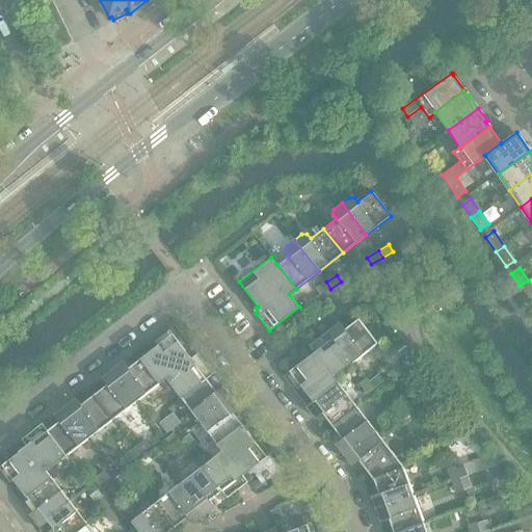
[(531,296),(531,285),(528,281),(520,286),(529,299),(531,296)]
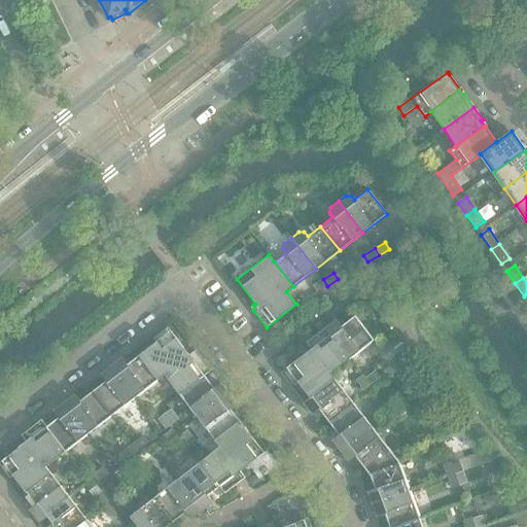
[(316,292),(327,286),(323,279),(312,286),(316,292)]
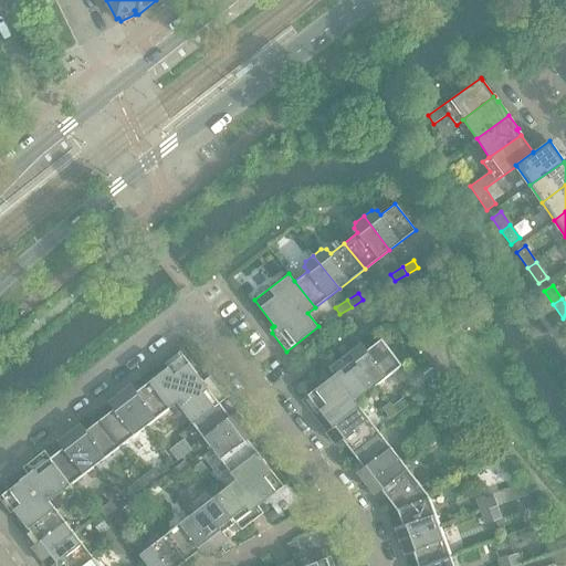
[(401,365),(381,338),(366,350),(363,346),(357,345),(349,352),(375,385),(401,365)]
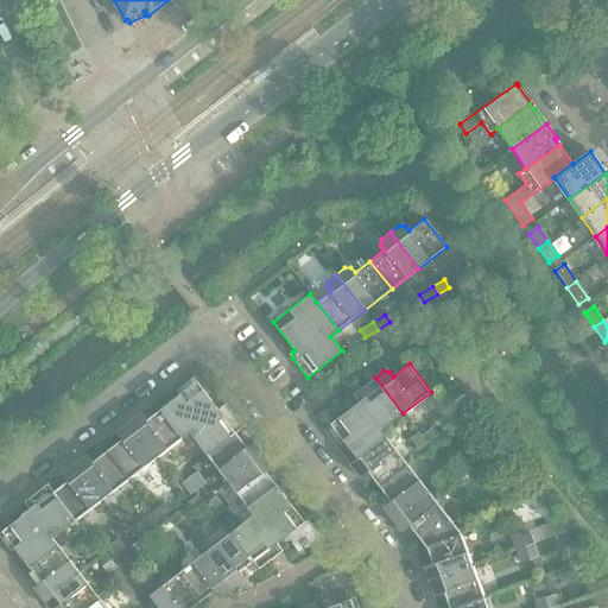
[(381,431),(386,428),(403,413),(375,378),(356,392),(355,398),(359,403),(331,424),(358,458),(386,437),(381,431)]
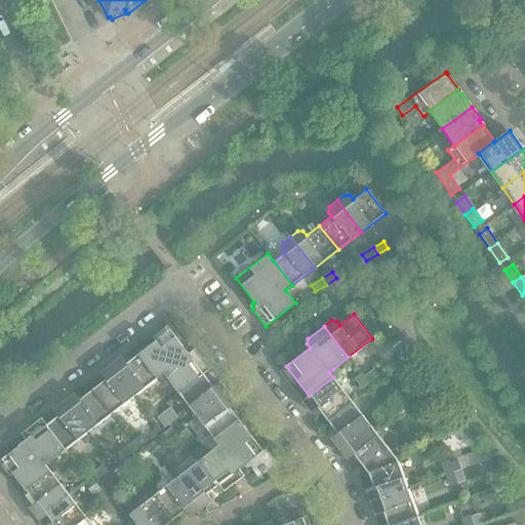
[(210,368),(197,351),(192,351),(189,354),(169,329),(138,354),(157,378),(163,372),(178,392),(203,373),(204,374),(210,368)]
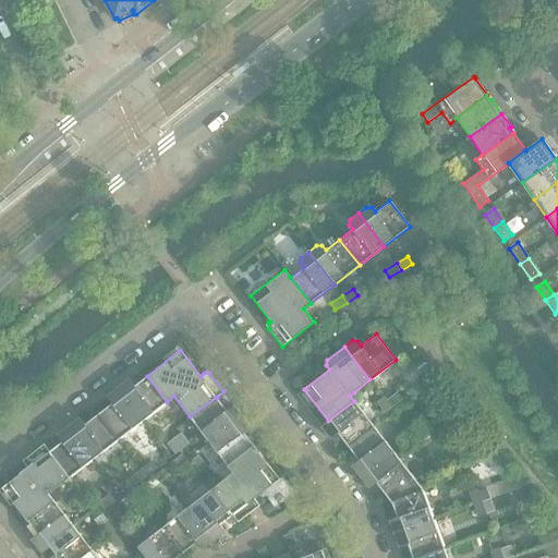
[(167,402),(147,376),(134,386),(131,381),(125,380),(118,387),(143,421),(167,402)]
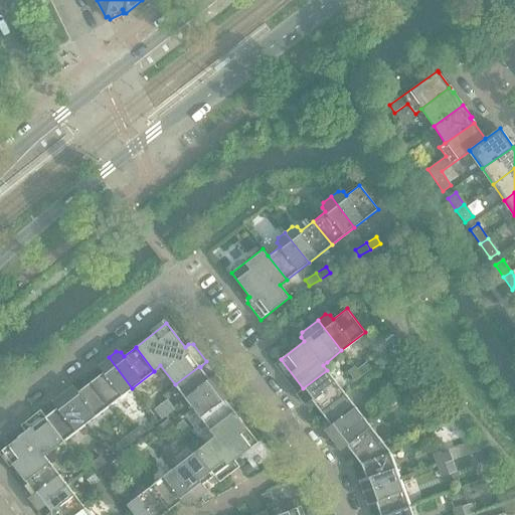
[(132,388),(109,357),(101,363),(101,368),(104,372),(91,382),(109,405),(132,388)]
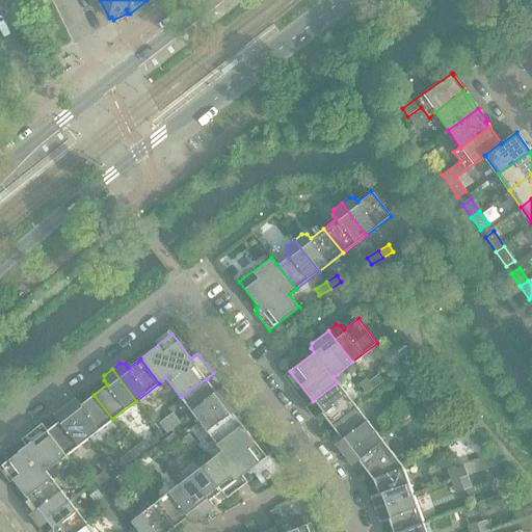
[(373,389),(383,380),(378,374),(368,381),(373,389)]
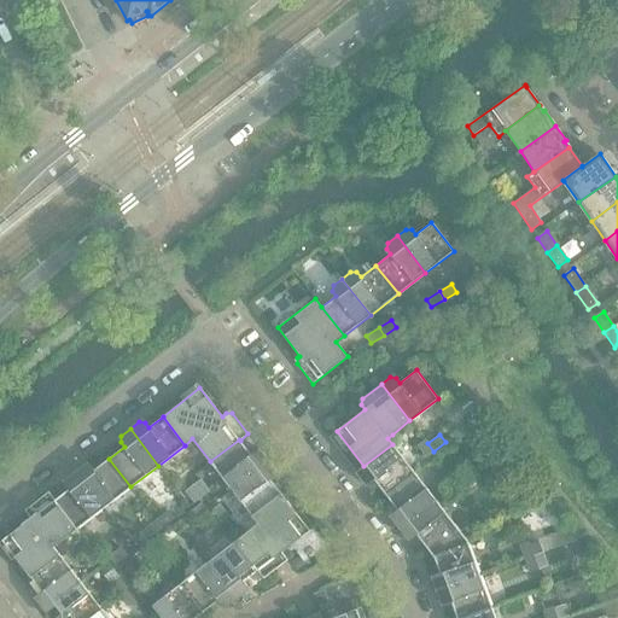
[(232,489),(268,460),(262,452),(256,450),(251,454),(240,441),(239,439),(210,461),(232,489)]
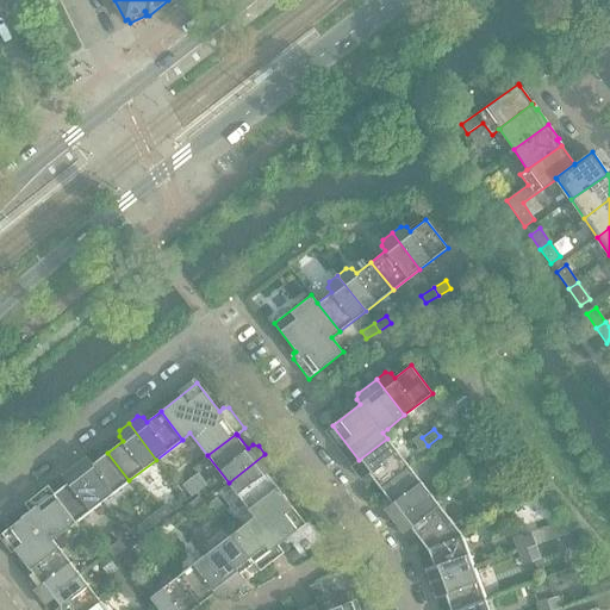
[(428,446),(422,437),(419,434),(411,440),(421,452),(428,446)]
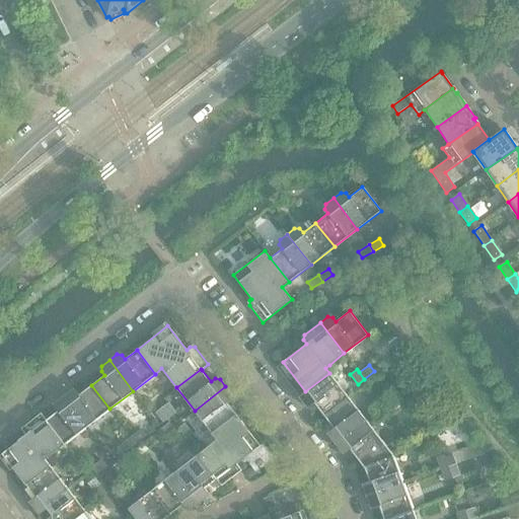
[(348,397),(329,373),(305,391),(298,396),(305,405),(310,405),(314,402),(323,416),(348,397)]
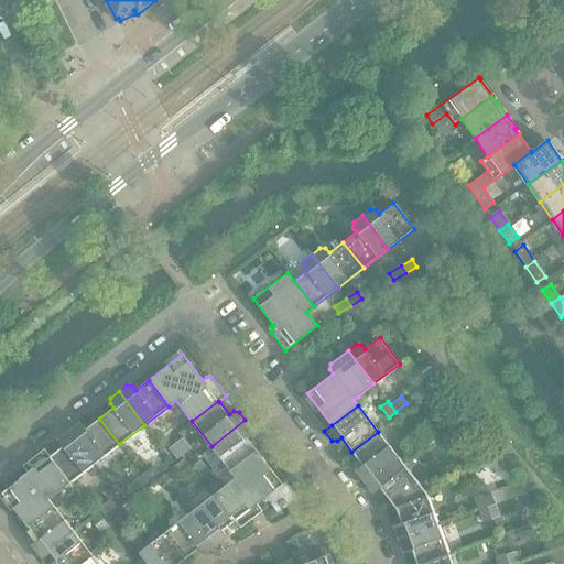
[(441,423),(432,412),(421,422),(429,432),(433,429),(433,430),(441,423)]
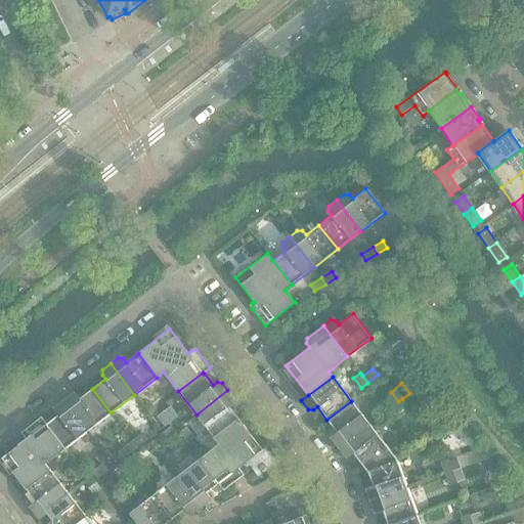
[(111,412),(92,389),(80,398),(77,394),(72,394),(63,399),(87,431),(111,412)]
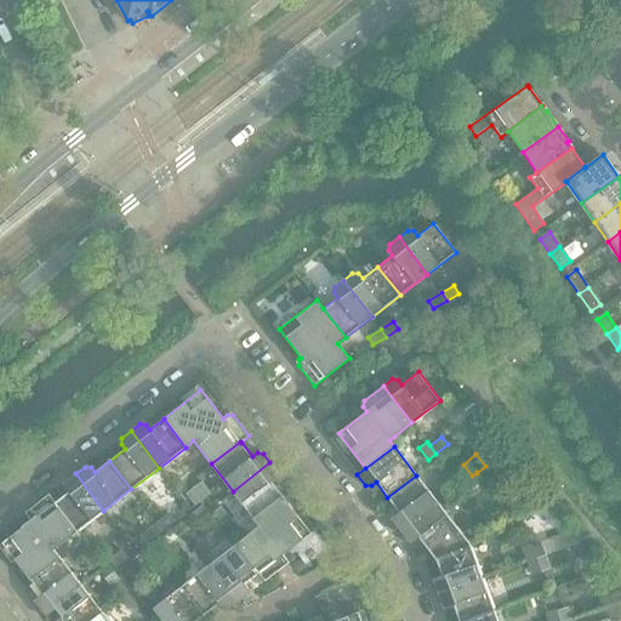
[(283,496),(272,482),(275,478),(277,472),(269,462),(233,491),(254,519),(283,496)]
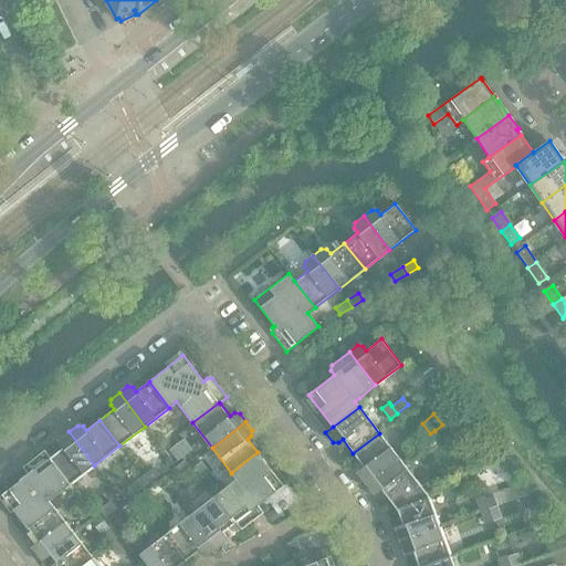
[(451,435),(442,425),(435,431),(443,441),(451,435)]
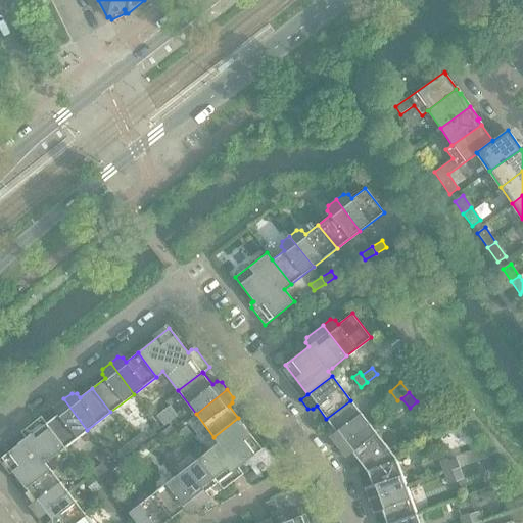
[(87,430),(63,398),(56,405),(55,410),(58,414),(46,423),(45,424),(63,448),(87,430)]
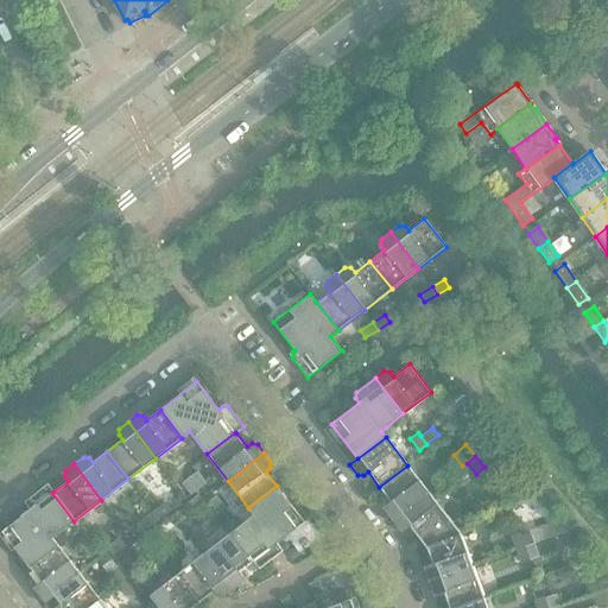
[(392,520),(429,493),(407,466),(379,487),(391,501),(386,505),(385,511),(392,520)]
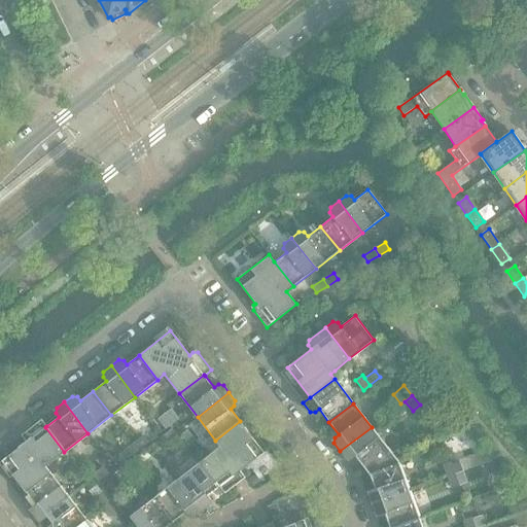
[(179,419),(171,409),(165,414),(172,424),(179,419)]
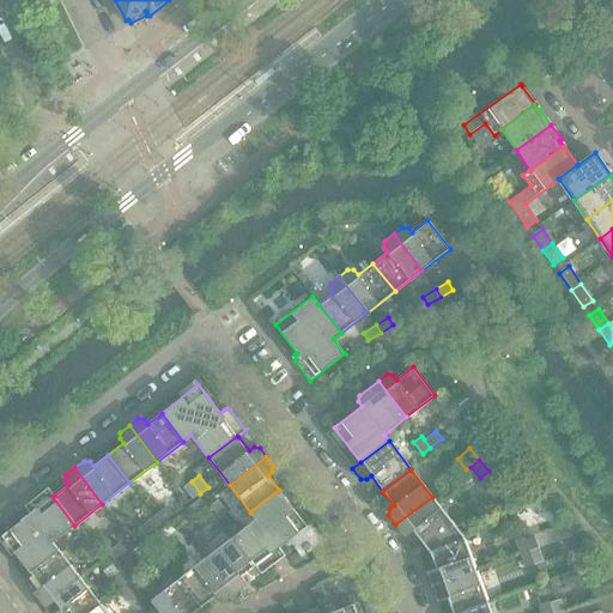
[(200,493),(192,481),(183,487),(193,499),(200,493)]
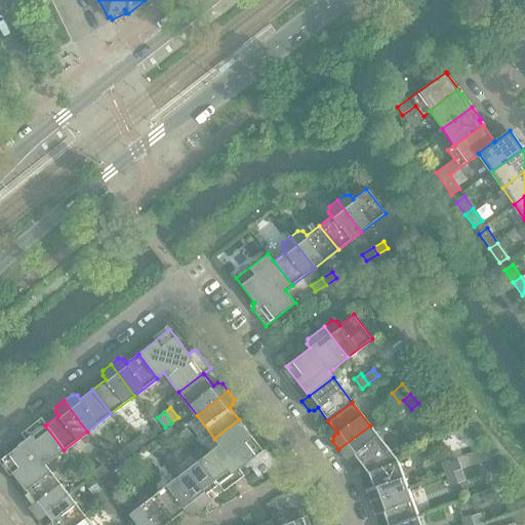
[(45,465),(49,461),(64,450),(45,426),(46,425),(41,417),(24,431),(23,436),(26,440),(2,458),(27,490),(50,472),(45,465)]
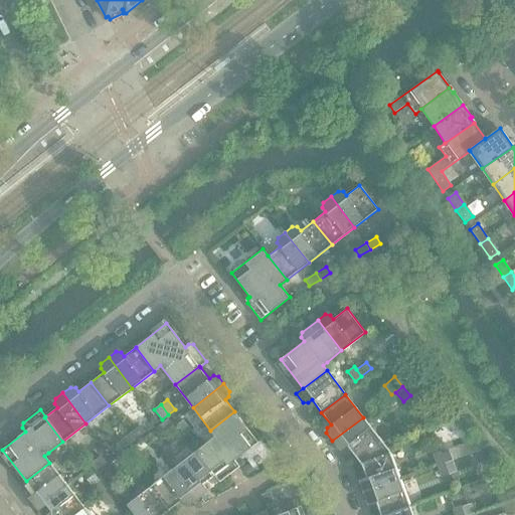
[(258,442),(234,411),(210,431),(215,437),(197,451),(215,475),(214,476),(219,482),(236,469),(237,464),(234,460),(258,442)]
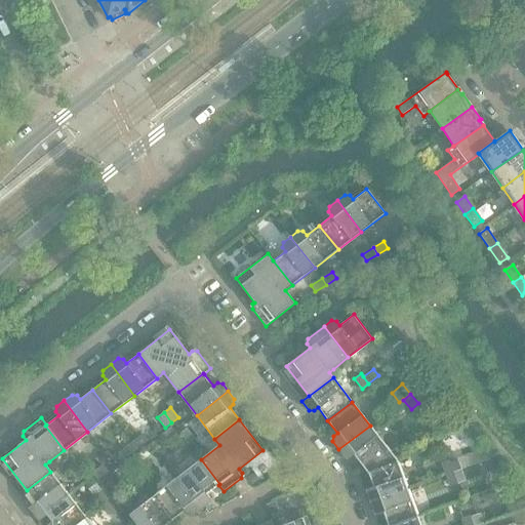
[(396,458),(370,426),(338,449),(345,456),(350,457),(354,454),(369,474),(396,458)]
